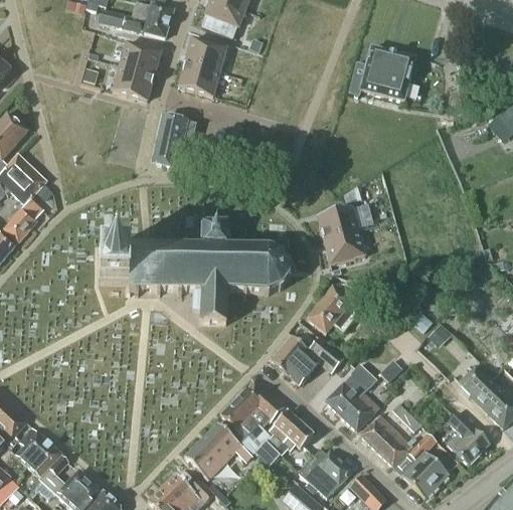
[(107,7),(109,0),(89,0),(87,8),(98,11),(100,5),(107,7)]
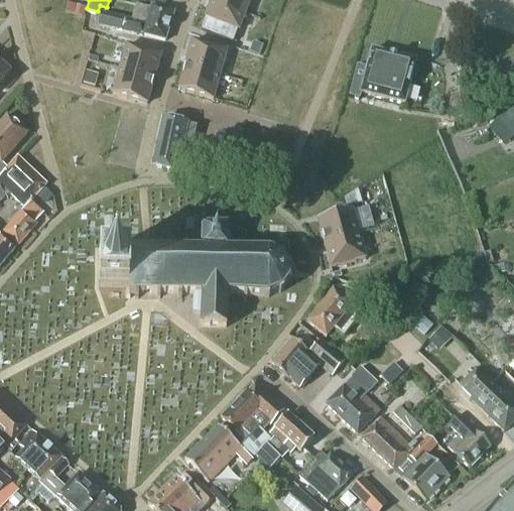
[(237,41),(242,28),(243,29),(253,6),(238,0),(216,0),(210,16),(211,16),(206,28),(237,41)]
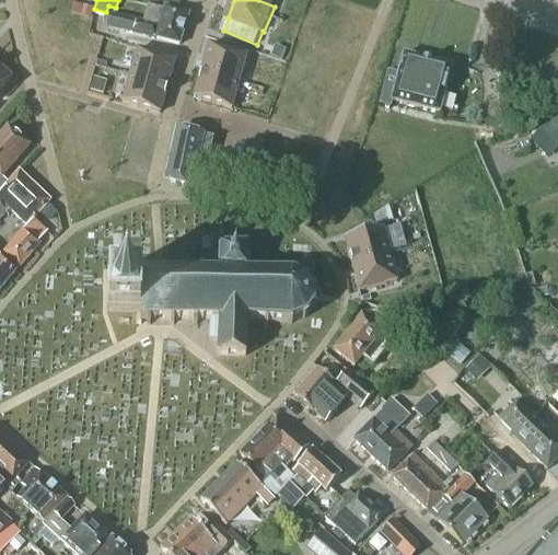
[(163,7),(149,2),(143,19),(111,11),(107,24),(154,35),(155,33),(181,41),(189,11),(164,3),(163,7)]
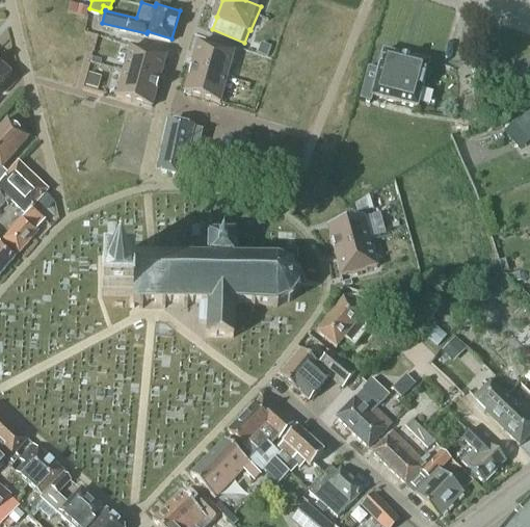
[(232,75),(239,50),(204,38),(195,63),(232,75)]
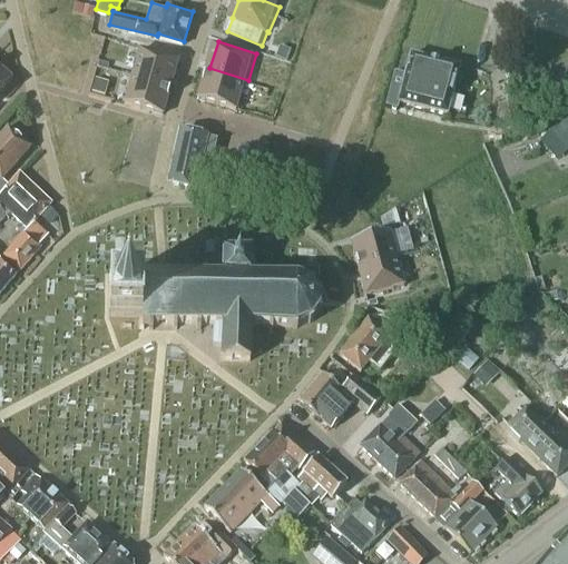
[(172,81),(179,55),(140,43),(133,70),(172,81)]
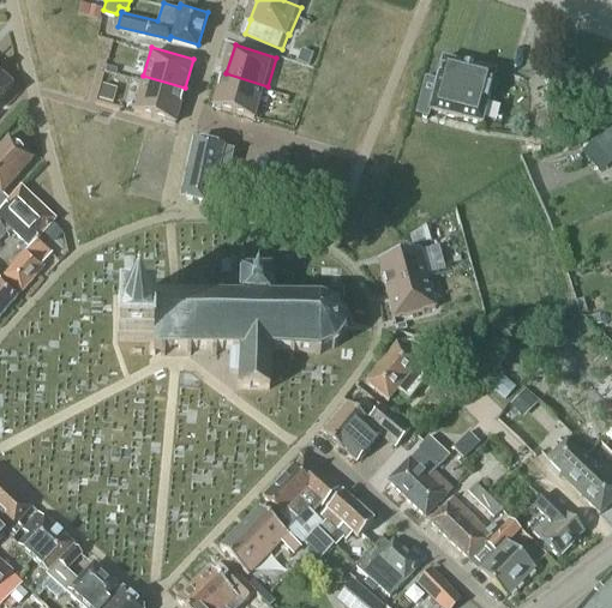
[(426,73),(415,112),(429,115),(431,107),(483,120),(496,70),(443,56),(438,76),(437,77),(426,73)]
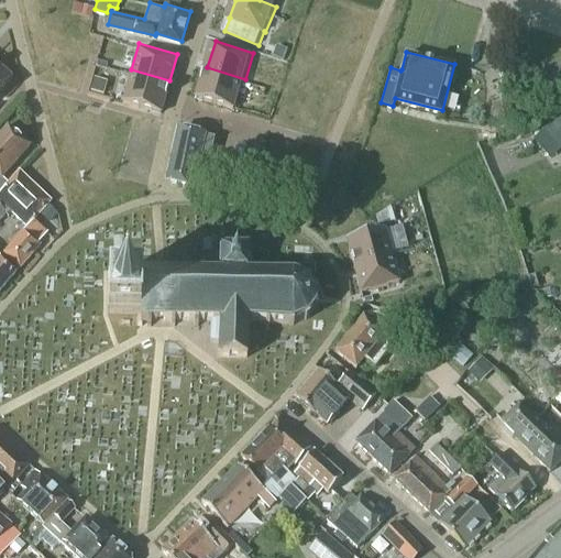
[(0,89),(13,76),(0,64),(0,89)]
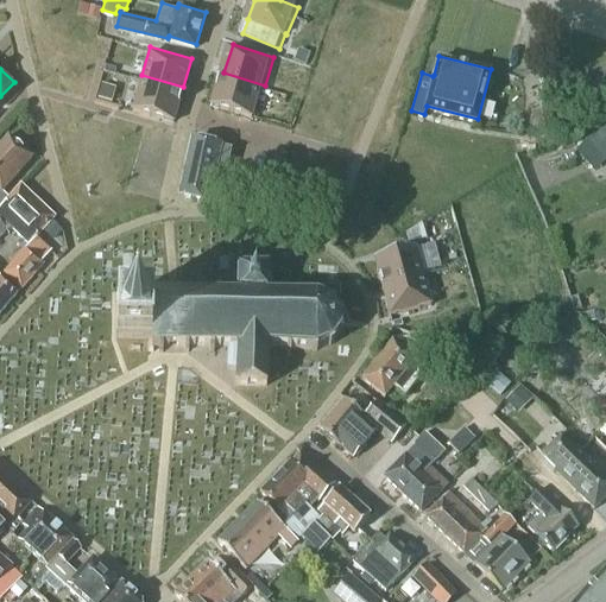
[(223,73),(215,101),(257,114),(265,86),(223,73)]
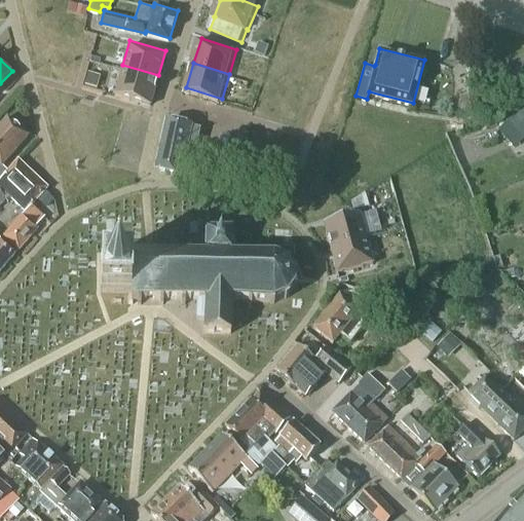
[(115,89),(151,100),(158,75),(122,65),(115,89)]
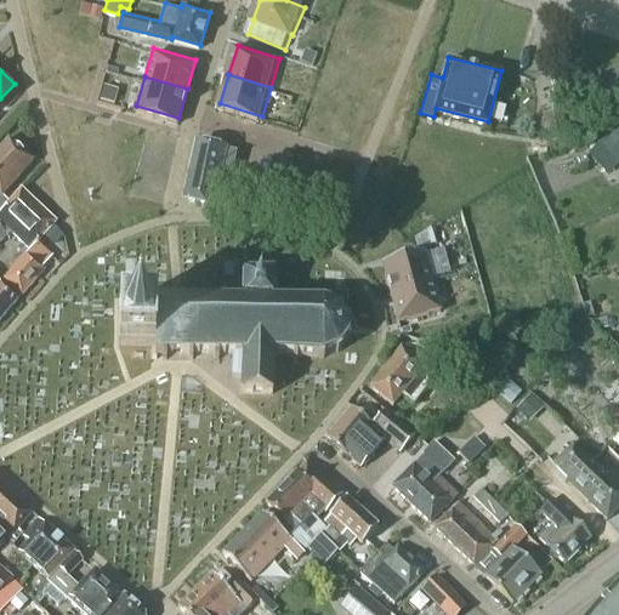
[(115,100),(119,86),(106,83),(102,96),(115,100)]
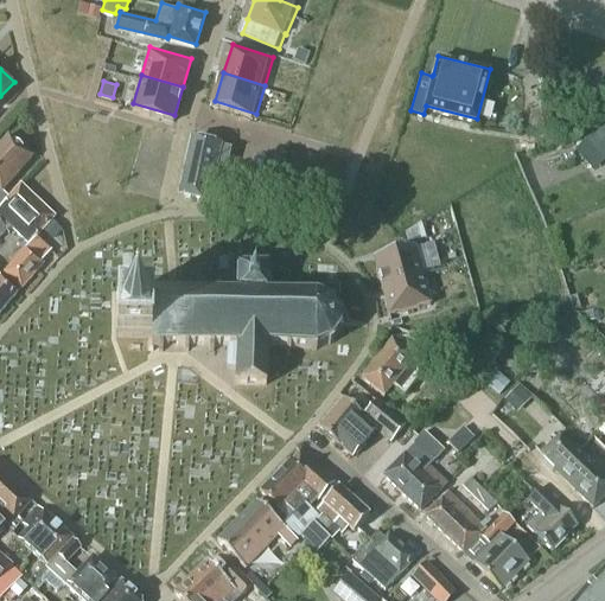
[(533,135),(554,133),(551,106),(530,107),(533,135)]
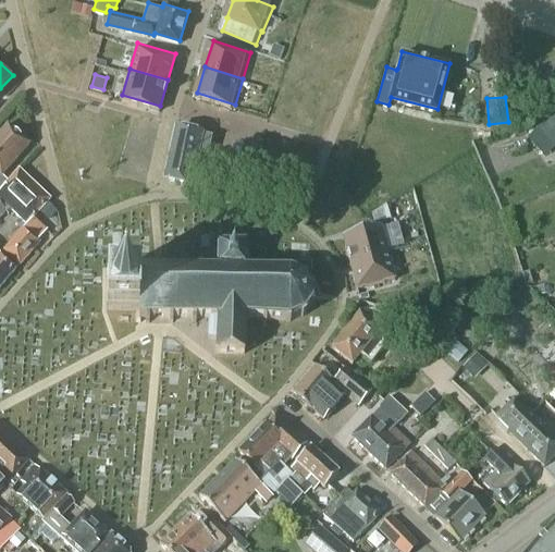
[(0,187),(10,178),(3,172),(31,140),(8,121),(0,130),(0,187)]
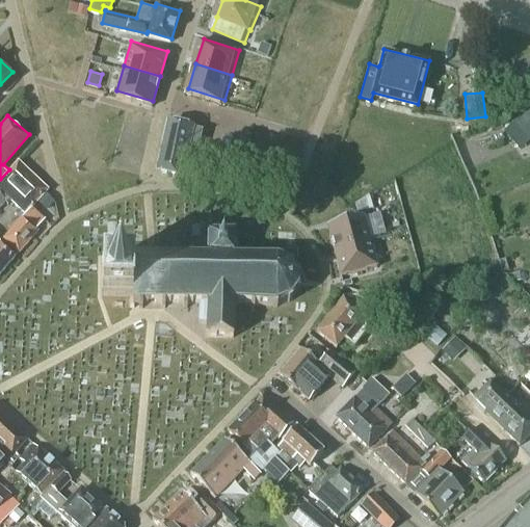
[(210,147),(200,145),(203,128),(167,120),(157,168),(183,175),(184,170),(192,173),(196,155),(208,157),(217,159),(220,148),(210,146),(210,147)]
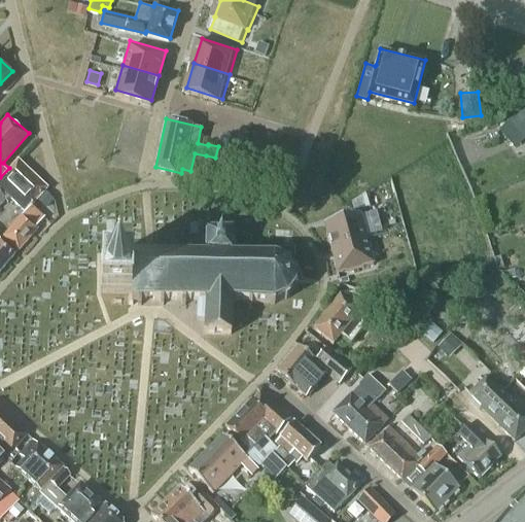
[(27,210),(32,204),(48,185),(19,158),(9,168),(0,177),(0,203),(9,194),(27,210)]
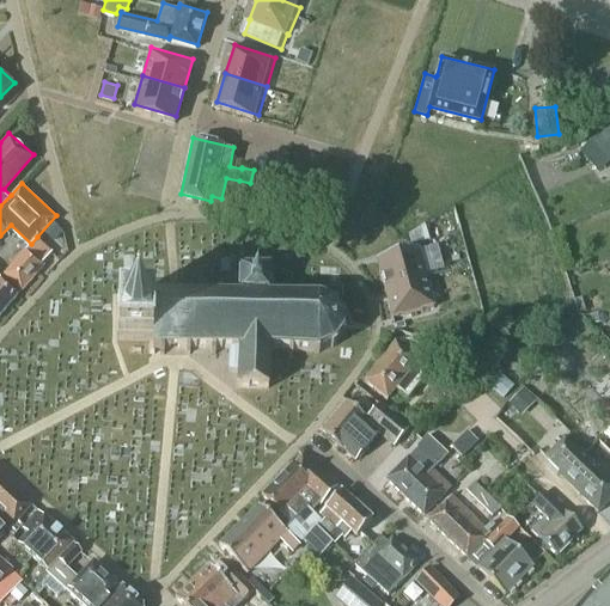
[(53,220),(47,227),(58,237),(63,230),(53,220)]
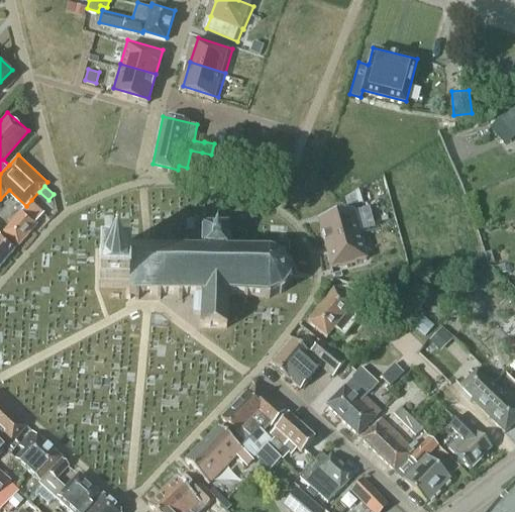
[(31,200),(26,206),(4,229),(19,242),(36,222),(35,221),(43,211),(31,200)]
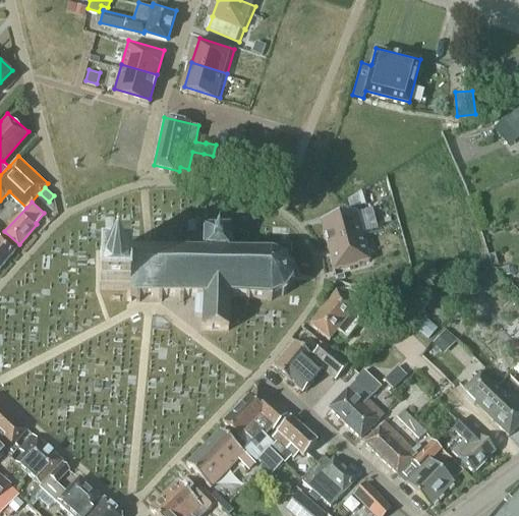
[(329,247),(364,238),(358,213),(323,223),(329,247)]
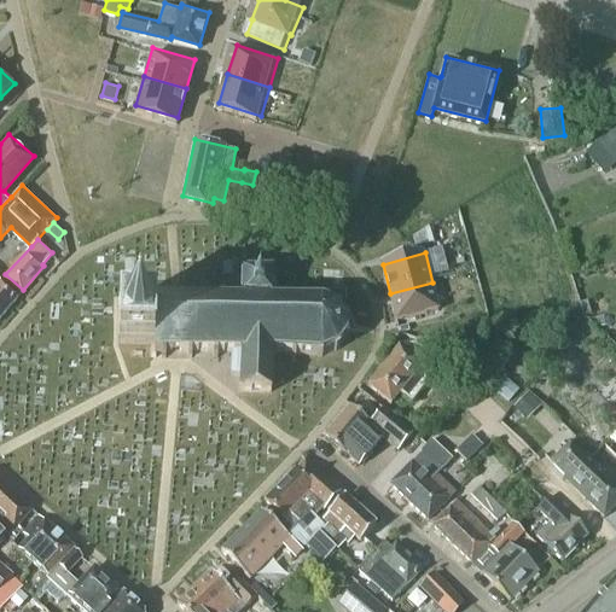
[(273,286),(274,269),(243,269),(243,297),(220,296),(220,291),(216,291),(216,296),(193,296),(195,290),(190,290),(190,296),(168,296),(168,289),(163,289),(163,296),(156,296),(156,304),(120,303),(118,339),(156,341),(156,348),(163,348),(162,354),(167,354),(167,349),(189,349),(189,355),(193,355),(193,349),(214,349),(214,355),(219,355),(219,349),(232,349),(231,371),(242,372),(240,388),(272,389),(273,350),(292,350),(292,356),(296,356),(296,350),(319,351),(319,354),(323,353),(323,350),(336,345),(337,348),(341,345),(340,343),(346,334),(348,336),(349,331),(347,331),(347,320),(349,319),(348,315),(346,315),(341,306),(342,304),(338,301),(337,302),(325,297),(325,291),(319,291),(319,286),(298,287),(298,291),(294,291),(294,297),(273,297),(273,286)]
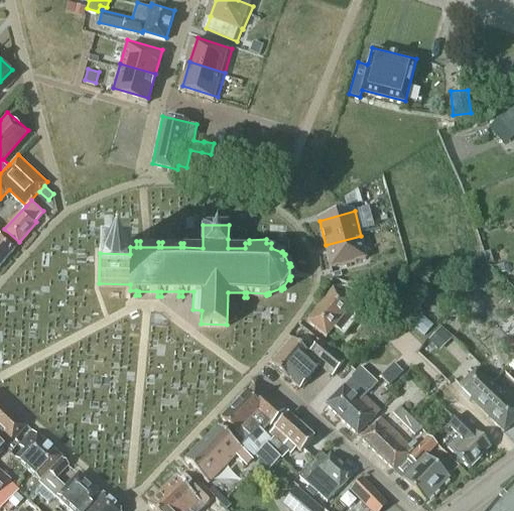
[(0,263),(16,246),(0,232),(0,263)]
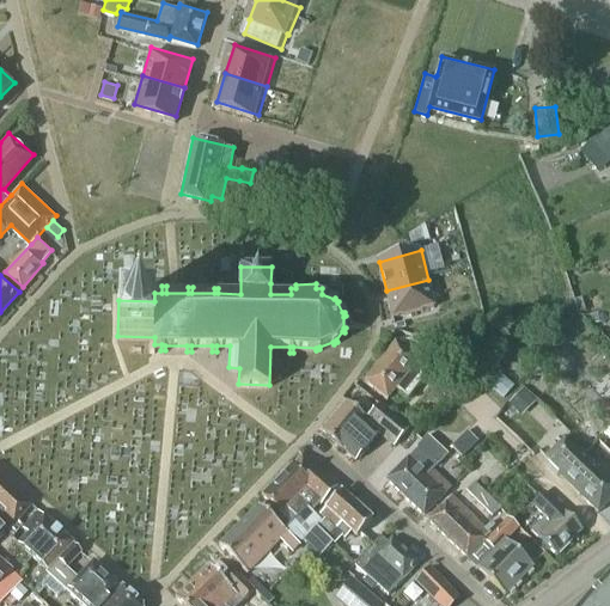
[(386,291),(395,319),(435,308),(428,280),(386,291)]
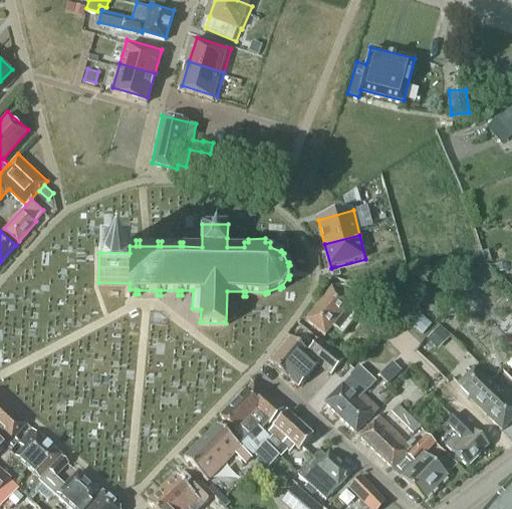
[(227,238),(227,247),(244,247),(244,242),(244,239),(227,238)]
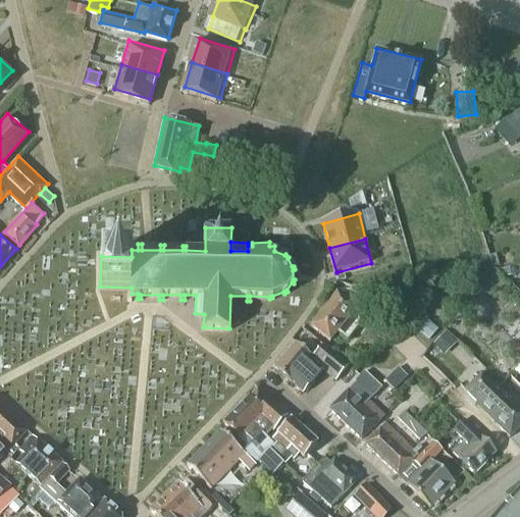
[(428,280),(420,289),(429,297),(437,289),(428,280)]
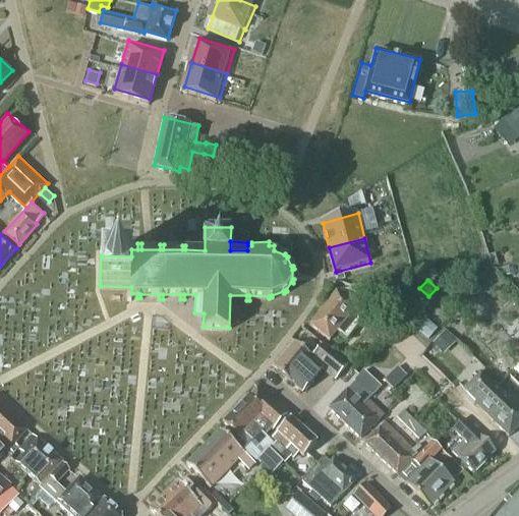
[(348,335),(364,313),(354,305),(356,304),(336,289),(310,322),(331,337),(338,327),(348,335)]
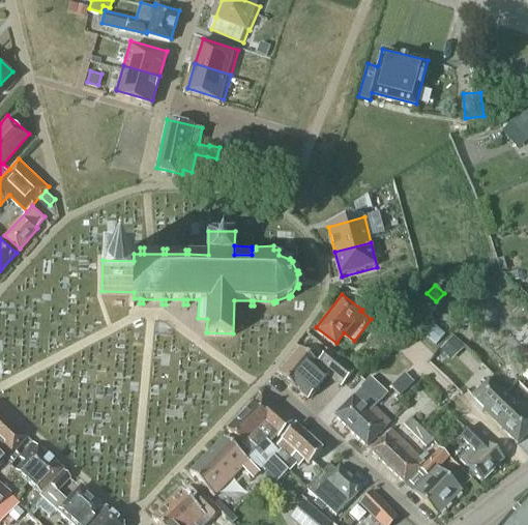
[(423,329),(436,341),(445,331),(432,320),(423,329)]
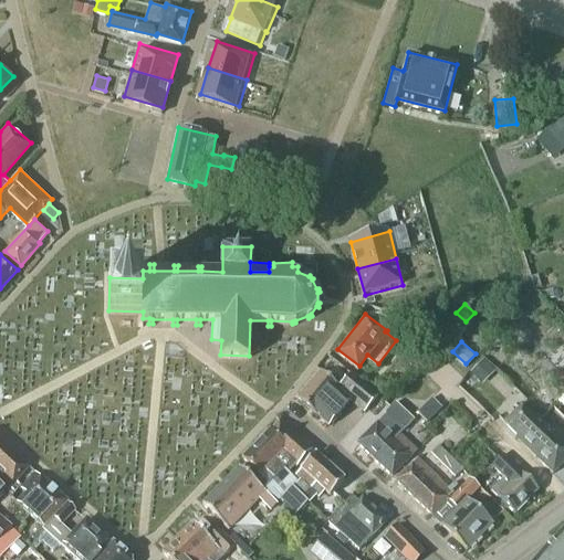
[(484,355),(470,369),(480,379),(494,366),(484,355)]
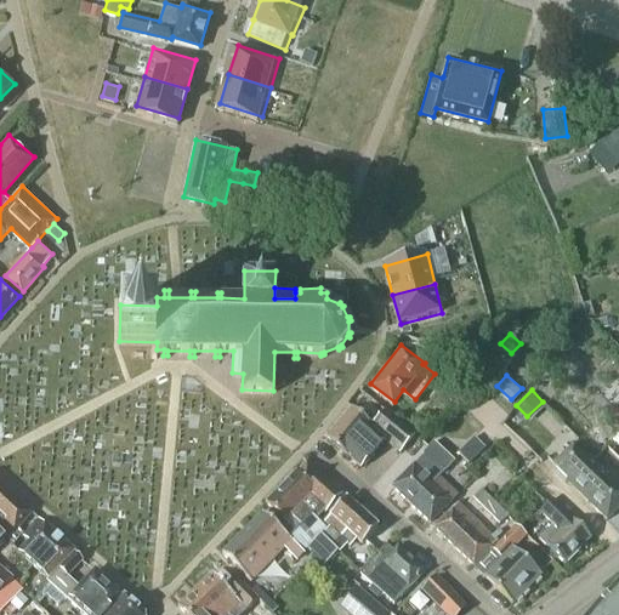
[(373,422),(353,404),(327,433),(362,463),(363,462),(367,460),(370,456),(372,453),(385,437),(401,449),(415,432),(386,408),(373,422)]
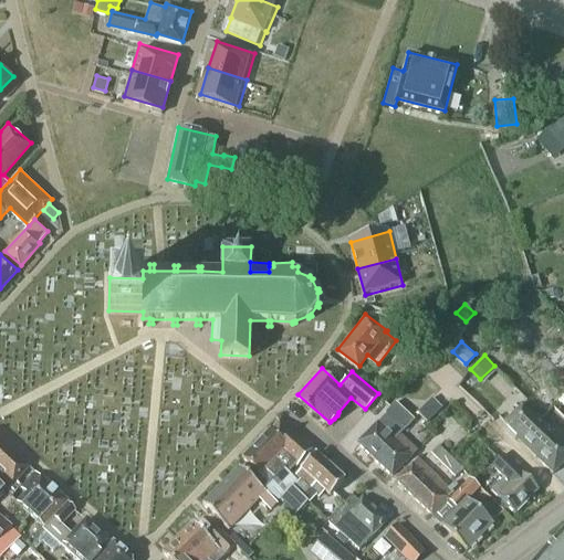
[(427,419),(442,403),(432,394),(417,410),(427,419)]
